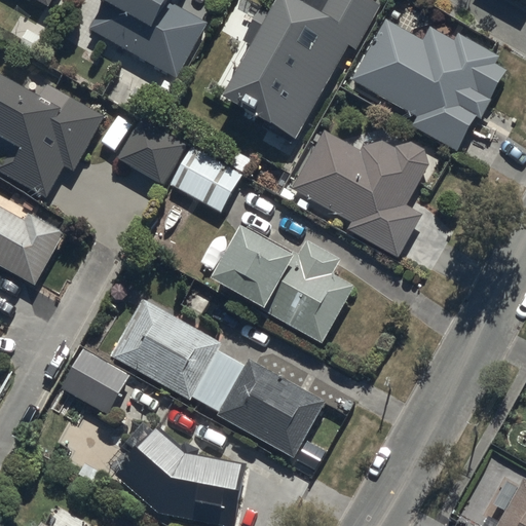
[(178,78),(203,33),(167,13),(174,0),(104,0),(104,2),(115,8),(101,35),(178,78)]
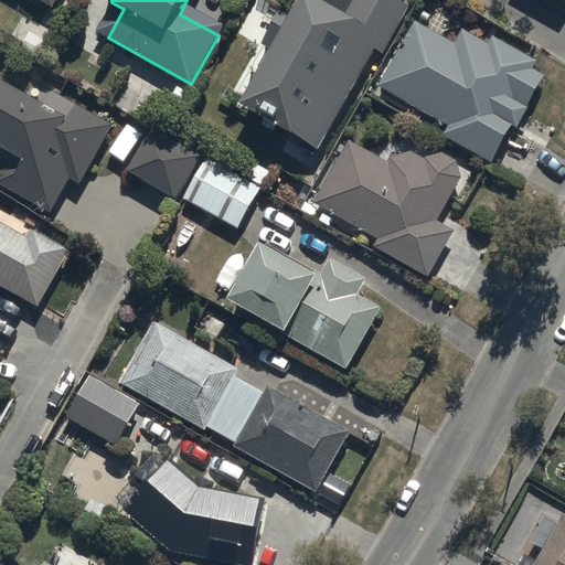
[(337,0),(329,14),(307,2),(244,113),(317,152),(372,54),(382,60),(407,16),(380,0),(337,0)]
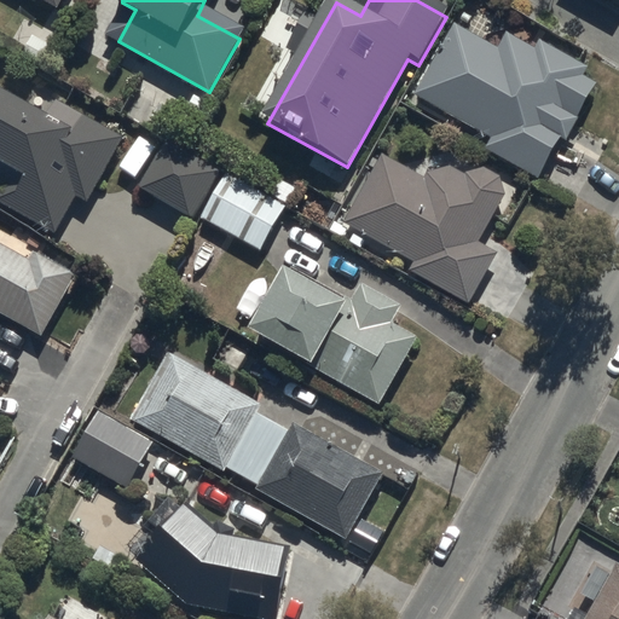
[(497,59),(457,38),(420,104),(489,143),(485,150),(539,180),(596,79),(542,48),(536,59),(507,42),(497,59)]
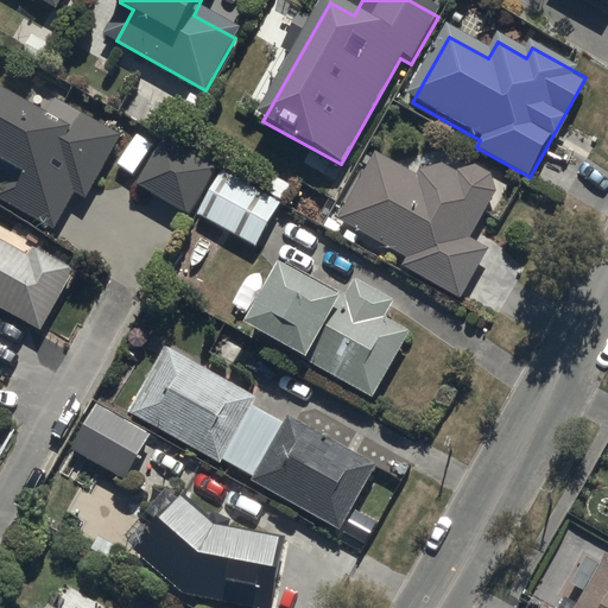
[(74,194),(84,198),(118,139),(56,105),(48,120),(0,93),(0,175),(12,182),(2,200),(55,228),(74,194)]
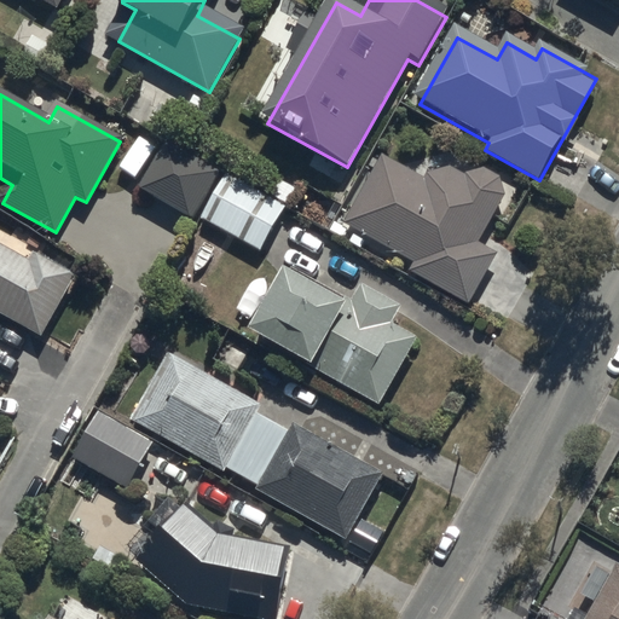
[(215,179),(168,154),(146,192),(192,219),(215,179)]
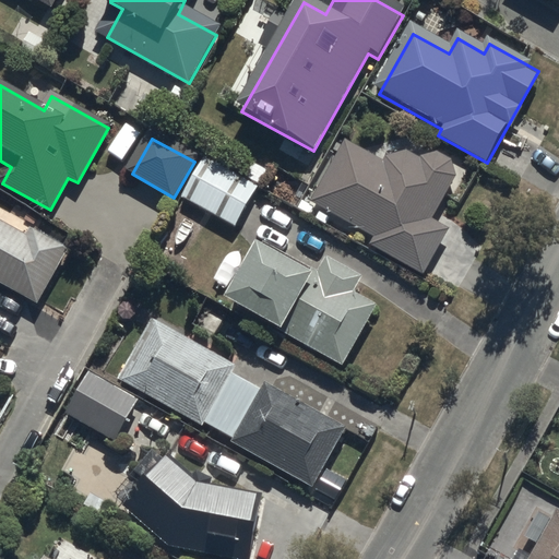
[(390,175),(345,150),(316,203),(373,236),(368,244),(423,274),(445,234),(430,226),(454,185),(452,168),(439,162),(423,167),(401,155),(390,175)]
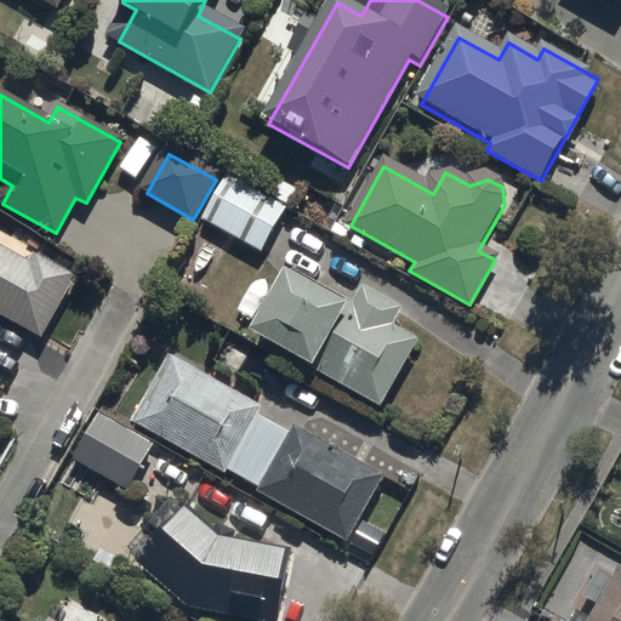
[(281,212),(228,183),(206,222),(258,252),(281,212)]
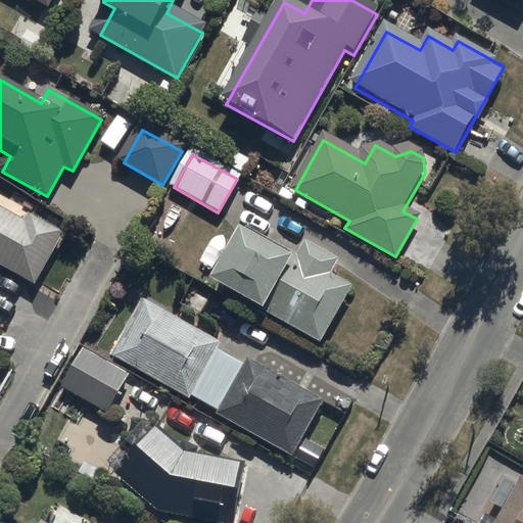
[(0,263),(37,283),(62,238),(33,222),(30,228),(0,211),(0,263)]
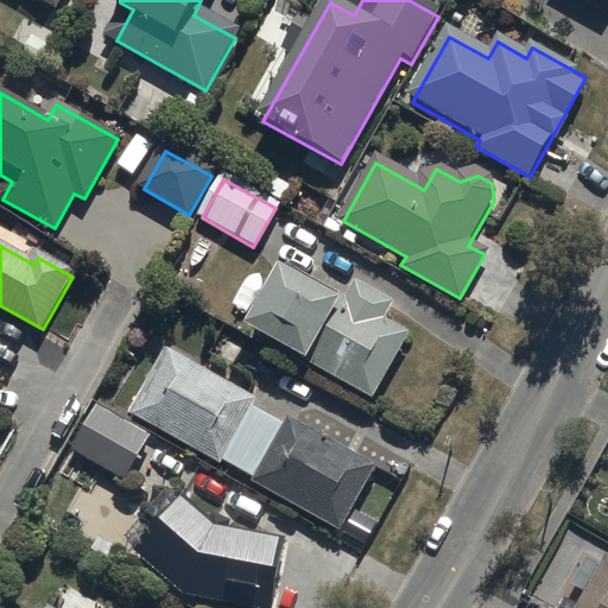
[(344,309),(282,274),(252,328),(314,363),(311,368),(371,400),(406,337),(381,323),(388,310),(354,291),(344,309)]
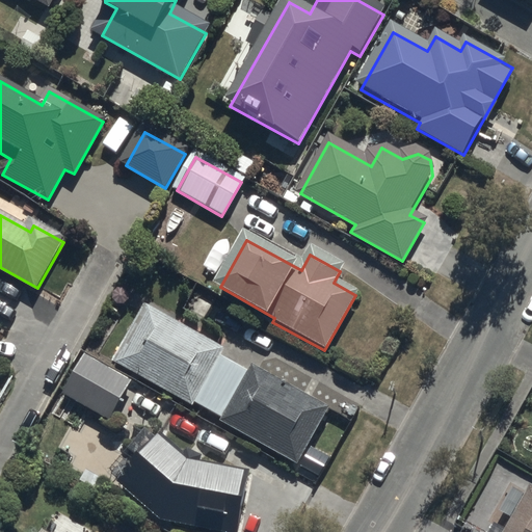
[(143,316),(116,365),(188,403),(192,396),(222,413),(217,421),(293,462),(322,410),(246,369),(241,377),(211,362),(215,354),(143,316)]
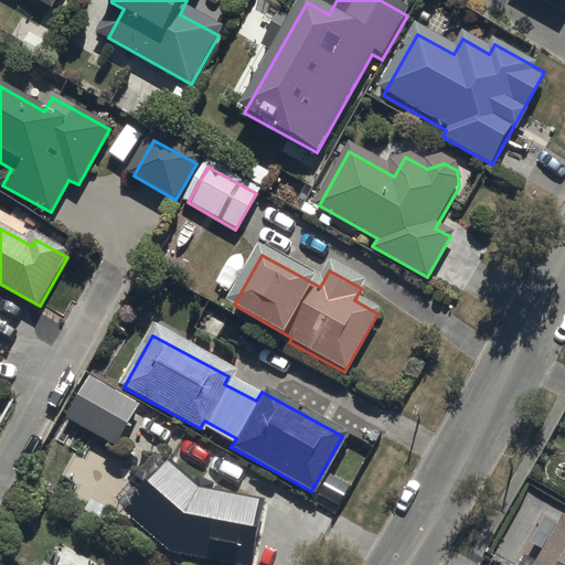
[(135,408),(94,386),(76,418),(117,441),(135,408)]
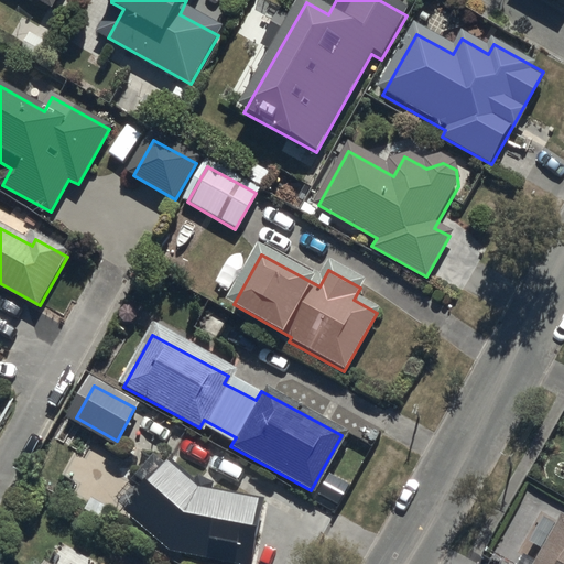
[(193,563),(250,563),(260,510),(201,500),(174,470),(136,521),(177,561),(193,563)]
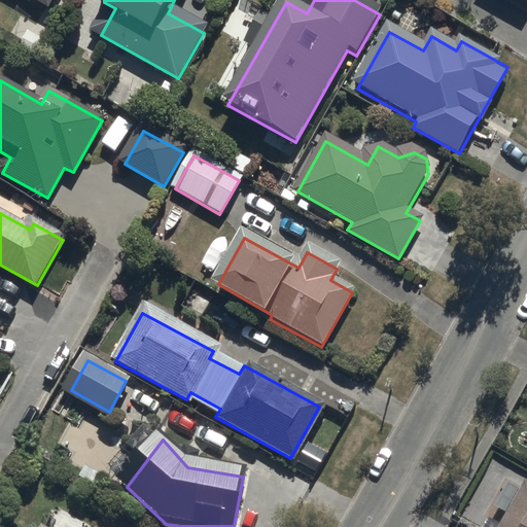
[(526,526),(526,499),(510,526),(526,526)]
